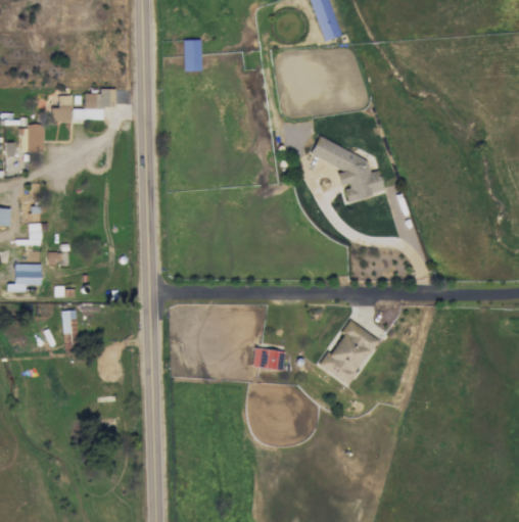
[(341,36),(329,0),(311,0),(324,42),(341,36)]
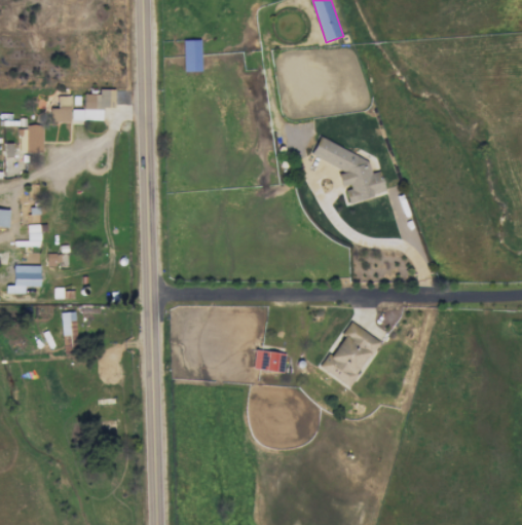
[(186,73),(203,72),(202,40),(185,40),(186,73)]
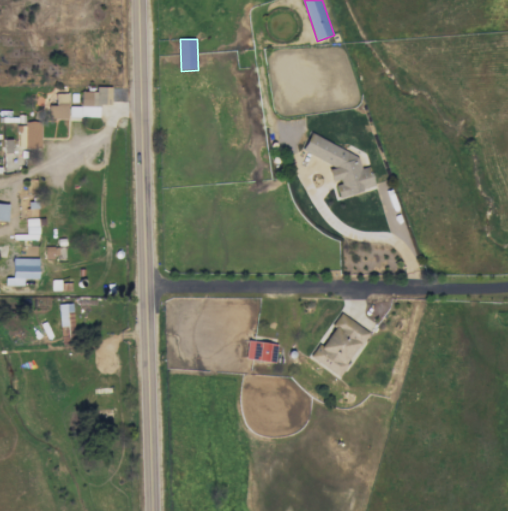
[(101,118),(102,105),(113,106),(114,88),(98,87),(98,92),(84,92),(83,107),(72,107),(71,117),(101,118)]
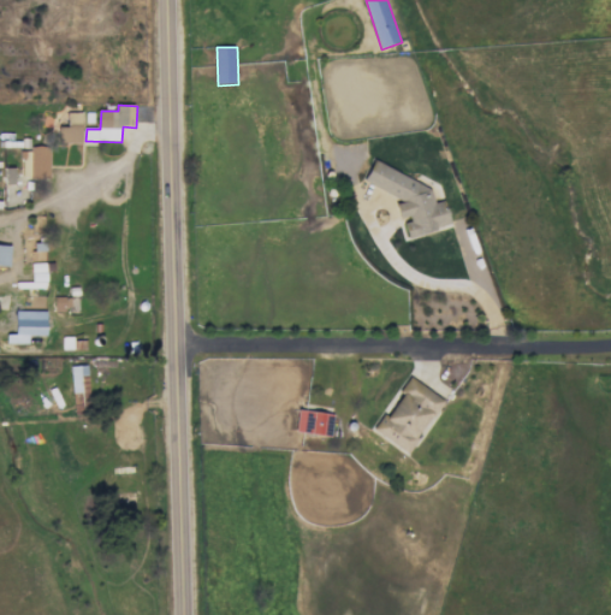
[(84,145),(85,114),(71,113),(70,128),(60,128),(60,143),(84,145)]
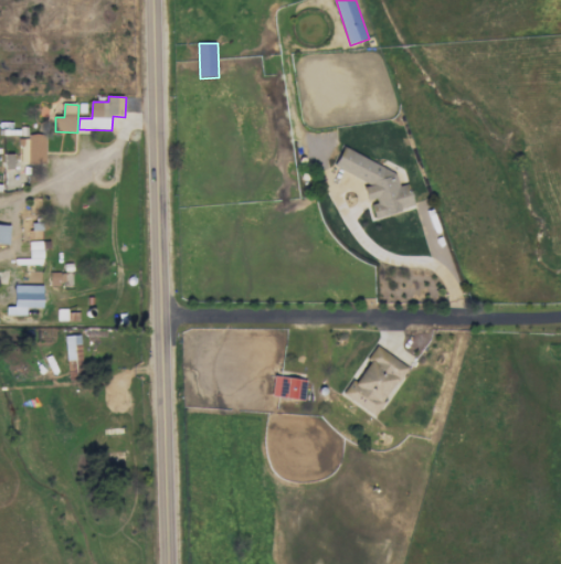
[(23,165),(48,166),(48,137),(23,137),(23,165)]
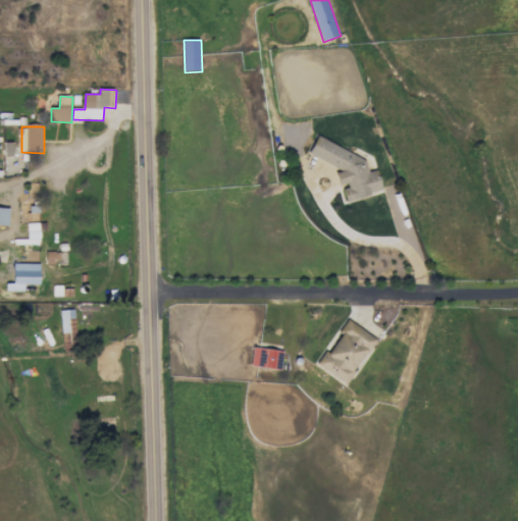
[(367,161),(319,136),(310,154),(345,171),(338,173),(341,186),(350,184),(345,193),(347,201),(384,193),(379,170),(370,172),(367,161)]
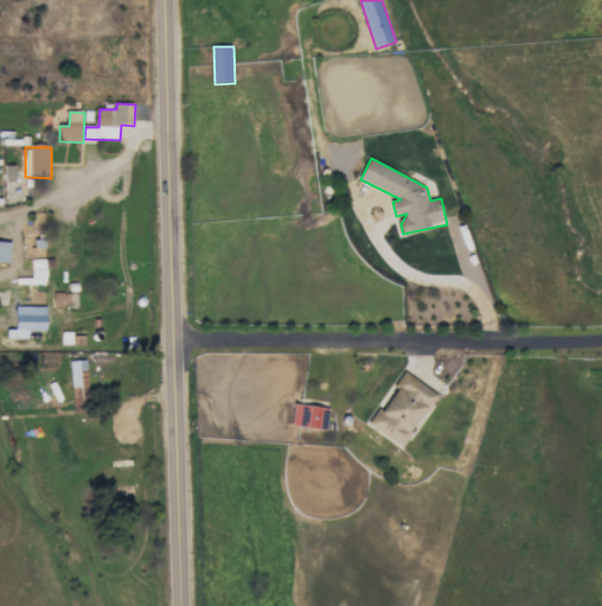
[(17,166),(7,166),(7,183),(18,183),(17,166)]
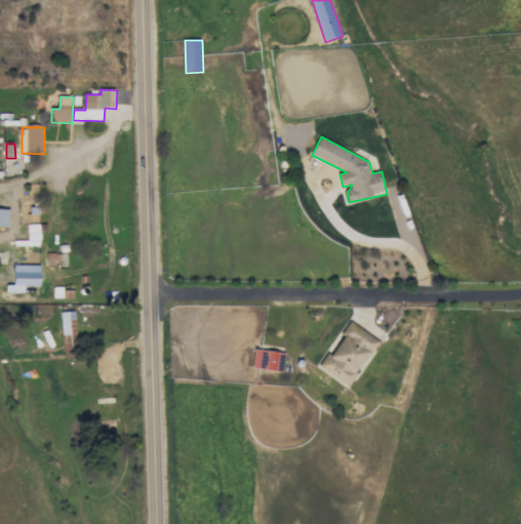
[(0,226),(10,227),(11,209),(0,208),(0,226)]
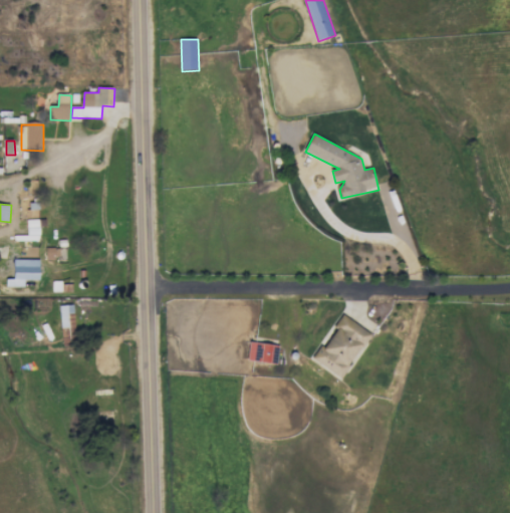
[(62,259),(62,248),(48,248),(48,259),(62,259)]
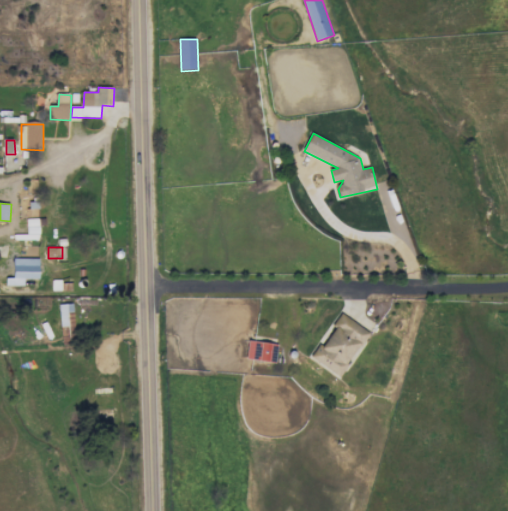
[(40,259),(15,259),(15,279),(8,279),(8,287),(25,286),(25,280),(41,279),(40,259)]
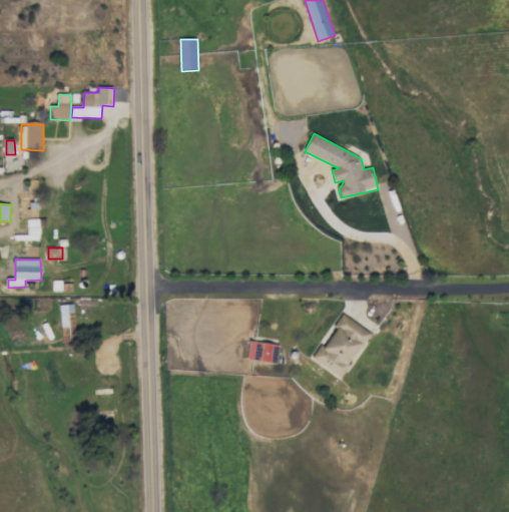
[(63,282),(54,282),(54,292),(64,292),(63,282)]
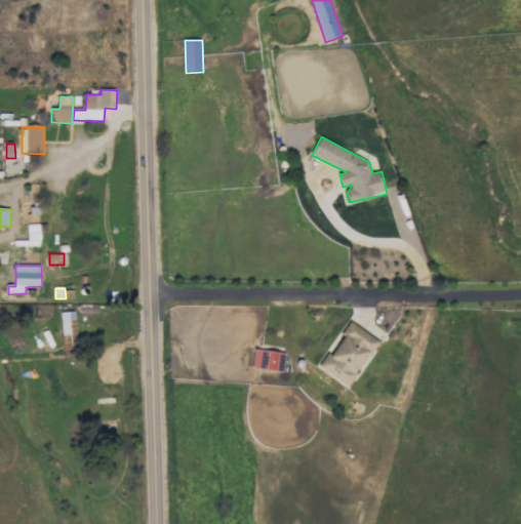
[(64,312),(65,350),(80,350),(78,312),(64,312)]
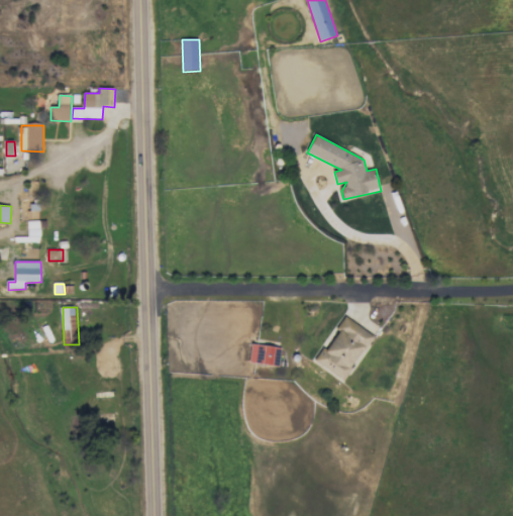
[(316,364),(343,382),(375,335),(346,317),(316,364)]
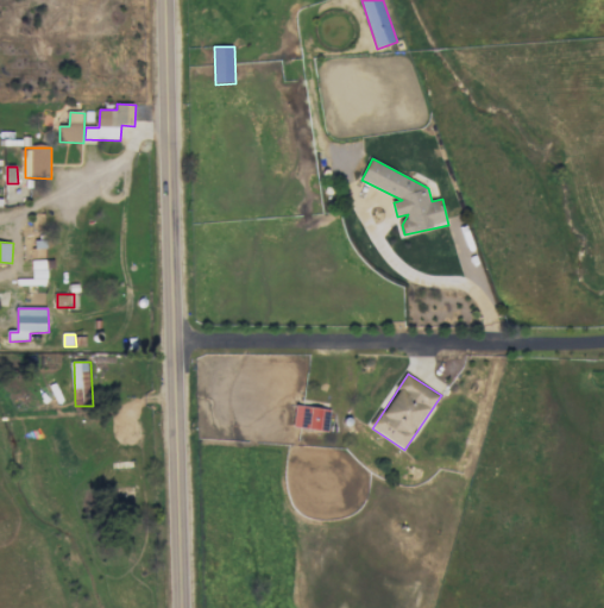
[(331,432),(333,409),(297,406),(295,428),(331,432)]
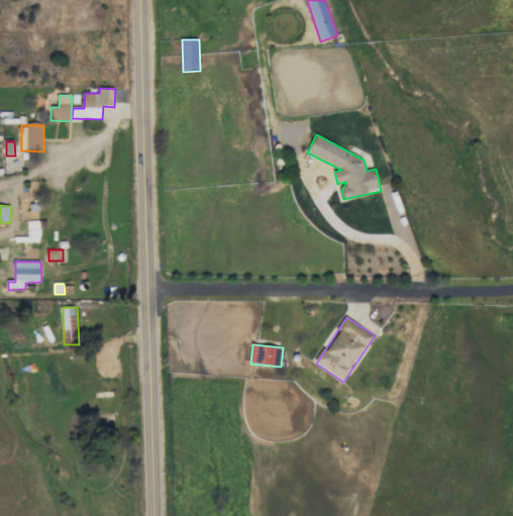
All buildings are outlined.
